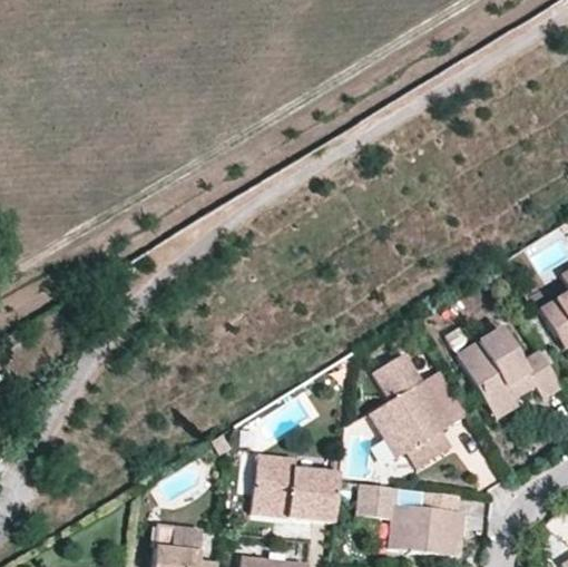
[(567,271),(561,275),(567,285),(567,291),(539,309),(557,336),(567,330),(567,271)]
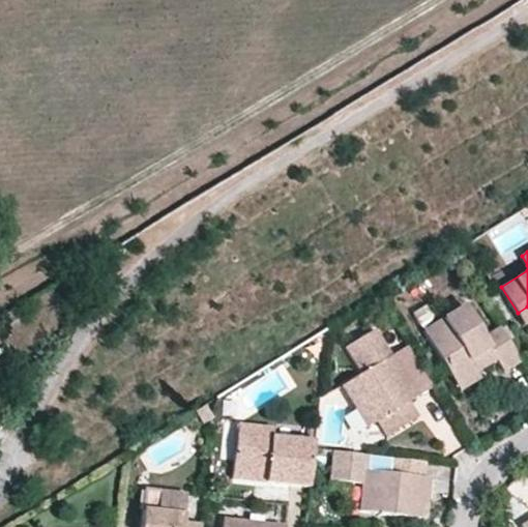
[(486,335),(466,304),(424,329),(452,375),(473,362),(470,358),(478,352),(486,364),(497,357),(504,370),(522,358),(502,325),(486,335)]
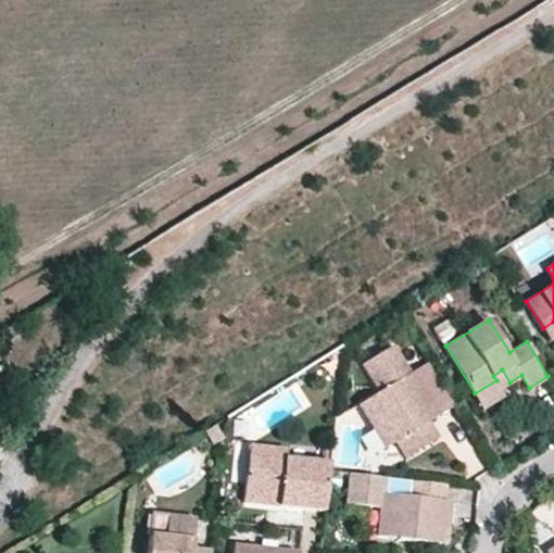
[(550,339),(553,337),(553,322),(543,328),(550,339)]
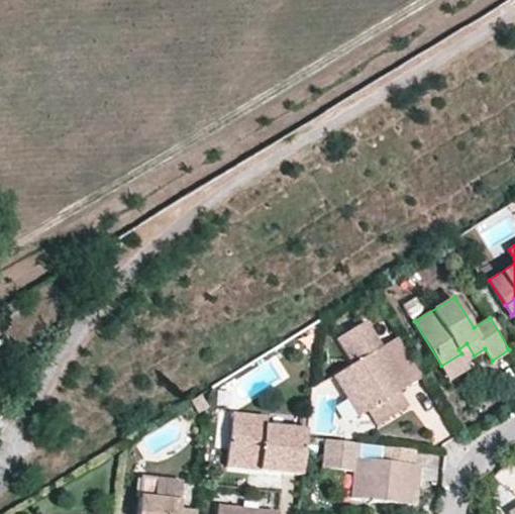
[(407,386),(382,345),(367,320),(338,337),(353,363),(341,370),(355,393),(362,390),(373,407),(369,409),(378,424),(410,404),(401,389),(407,386)]
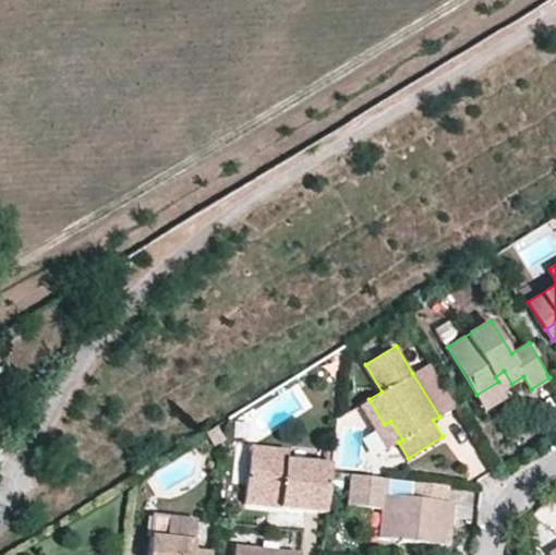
[(458,406),(431,361),(412,373),(439,417),(458,406)]
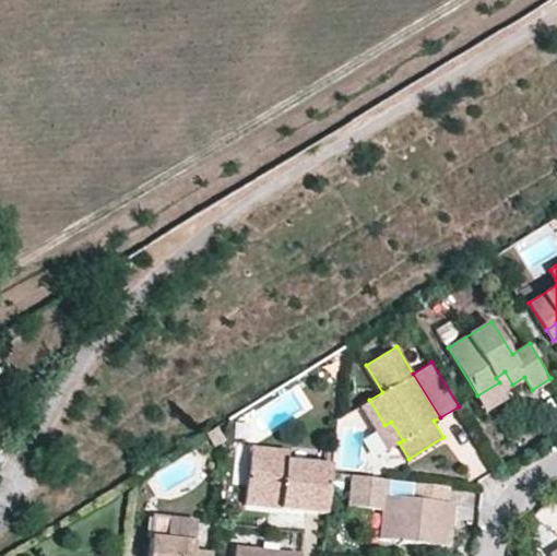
[(512,385),(505,371),(496,378),(499,382),(504,390),(512,385)]
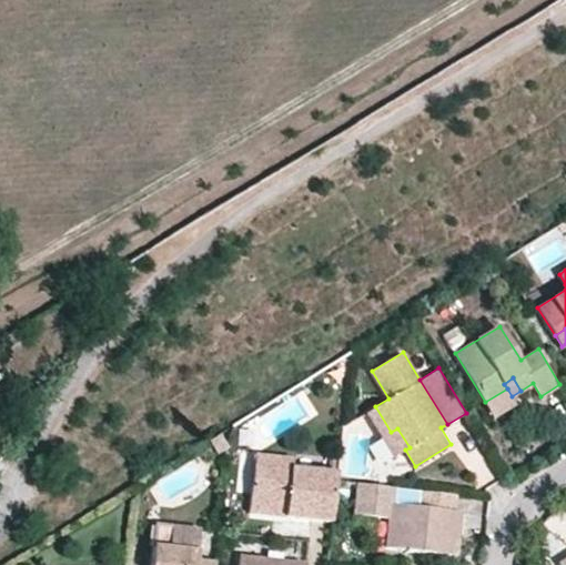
[(512,396),(507,389),(485,402),(494,415),(515,403),(512,396)]
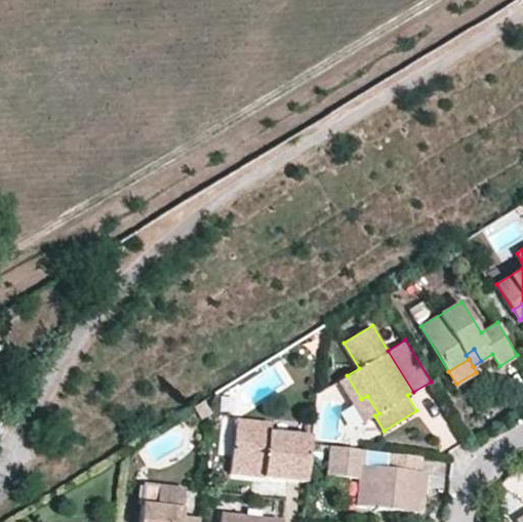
[(378,413),(367,396),(361,399),(347,375),(339,379),(364,422),(374,415),(378,413)]
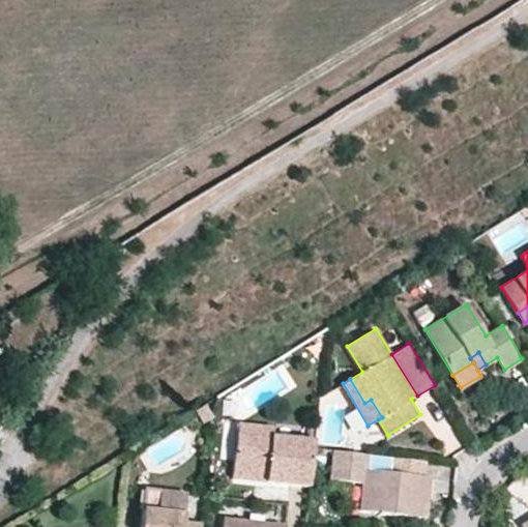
[(215,415),(208,403),(197,409),(204,422),(215,415)]
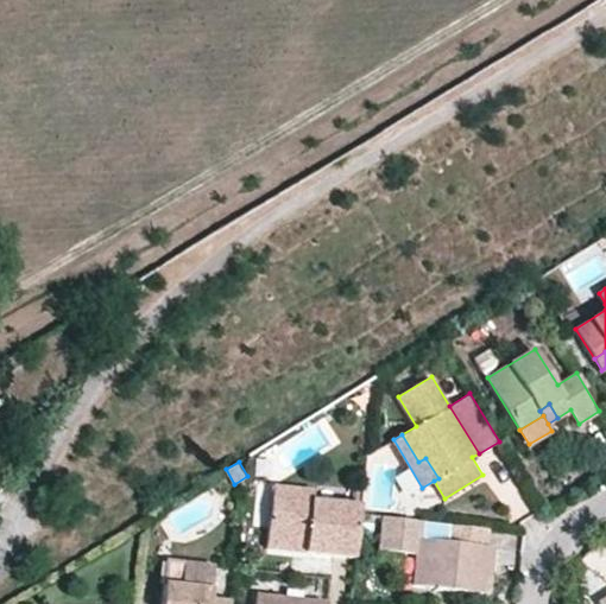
[(357,557),(363,503),(314,498),(315,488),(275,484),(267,547),(278,548),(279,539),(307,542),(305,551),(357,557)]
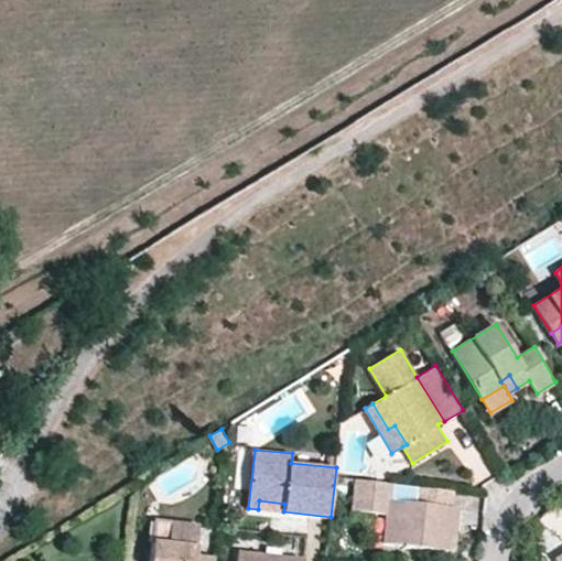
[(452,506),(454,489),(357,477),(353,510),(366,511),(386,514),(382,542),(446,550),(452,506)]
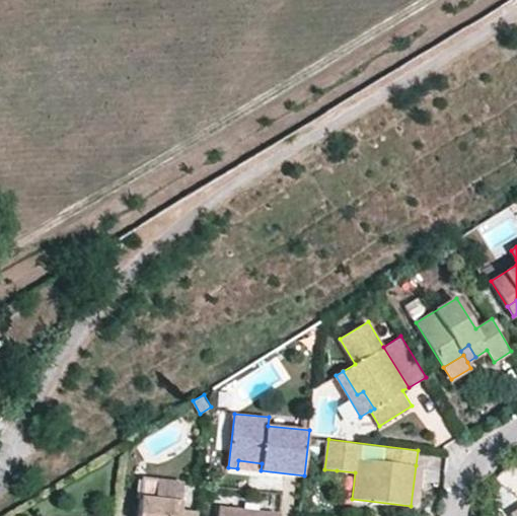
[(261,470),(262,463),(238,460),(237,468),(261,470)]
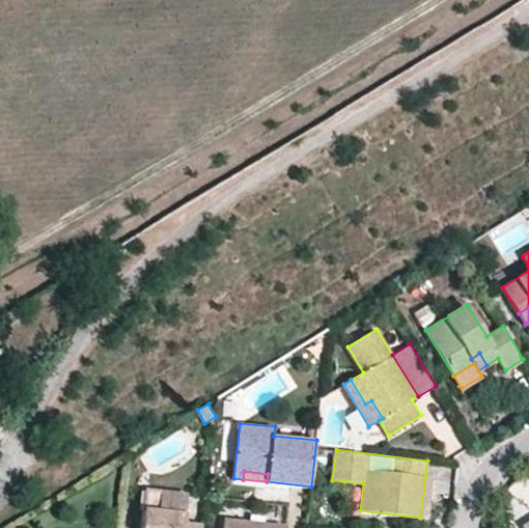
[(428,519),(433,477),(425,476),(420,518),(428,519)]
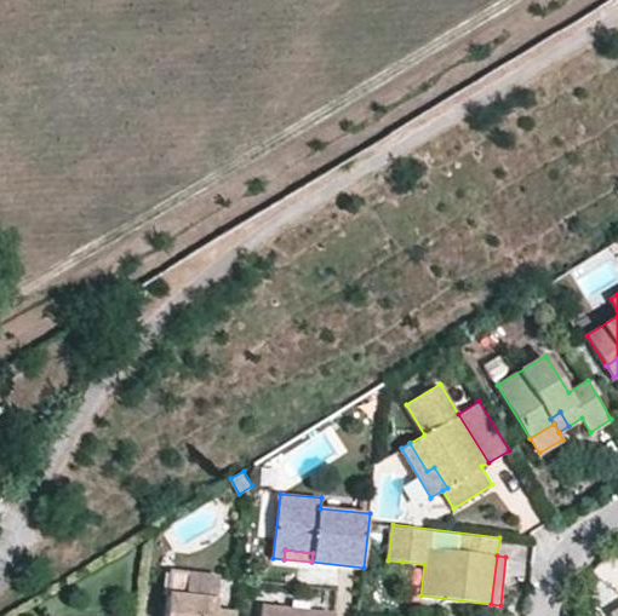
[(421,596),(424,564),(402,562),(399,593),(421,596)]
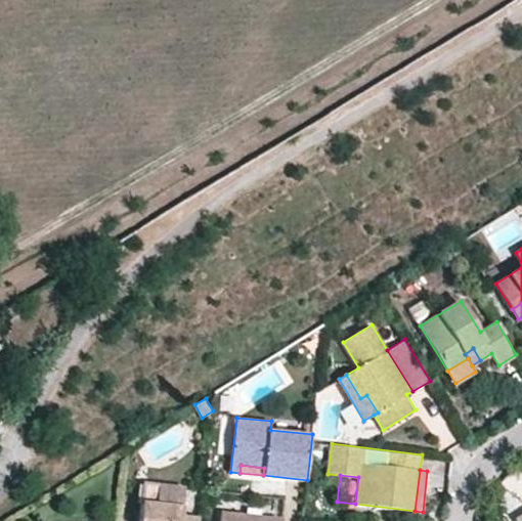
[(157,503),(159,482),(144,481),(141,501),(157,503)]
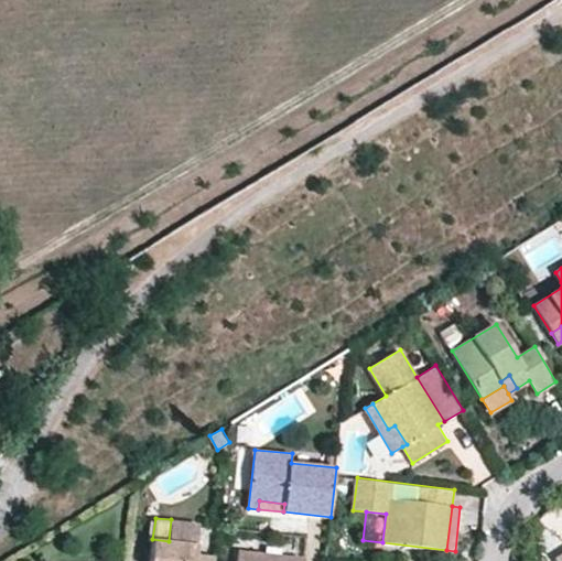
[(215,560),(216,556),(196,553),(200,522),(171,519),(169,541),(152,539),(150,560),(215,560)]
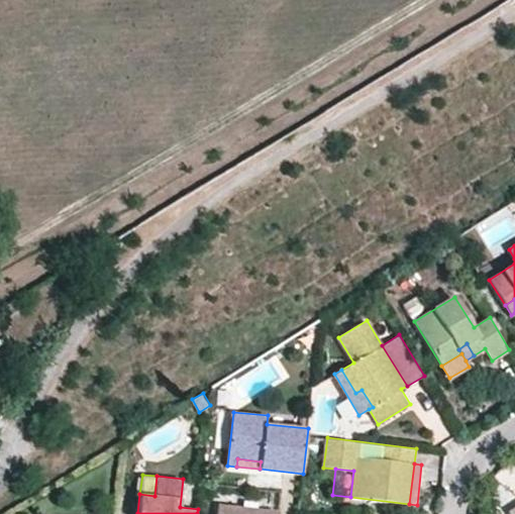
[(277,513),(278,511),(218,505),(217,513),(277,513)]
